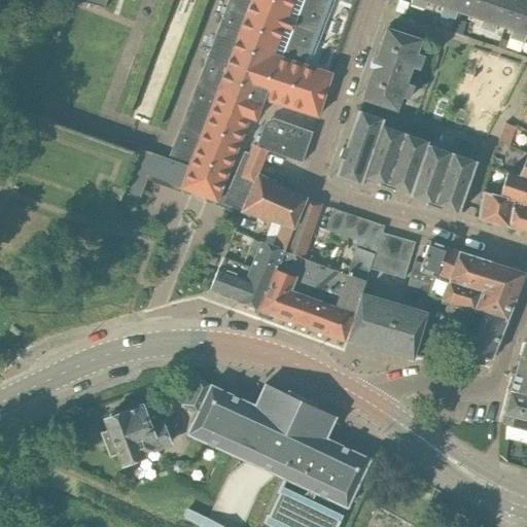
[(78,0),(79,1),(105,8),(107,0),(78,0)]
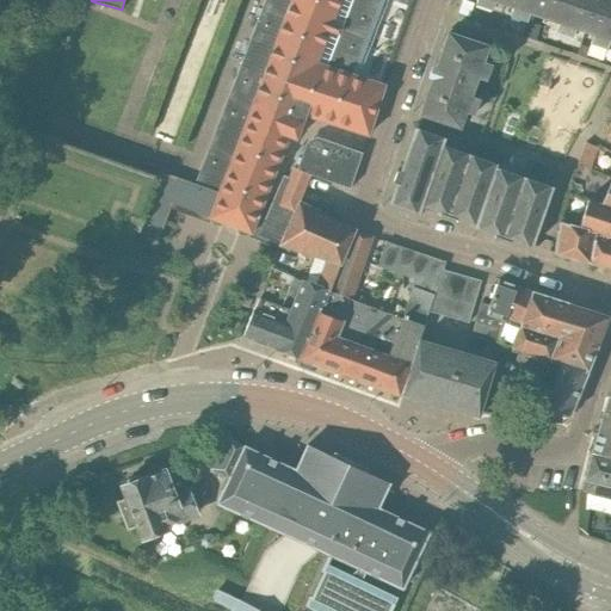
[(265,0),(193,189),(209,195),(203,213),(211,216),(210,217),(252,233),(289,135),(296,137),(306,112),(369,135),(386,85),(368,79),(369,78),(360,75),(388,0),(265,0)]
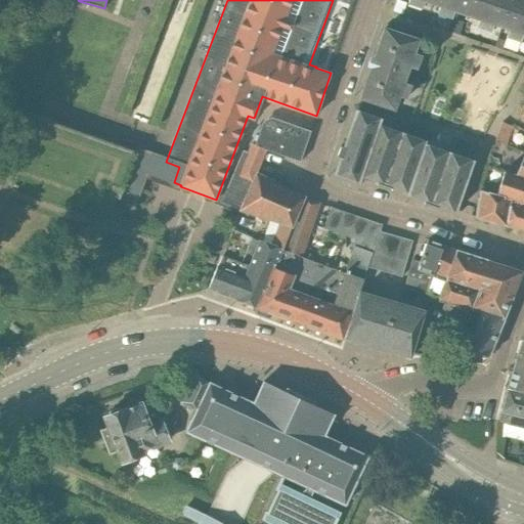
[(523,0),(408,0),(408,3),(423,8),(425,0),(426,0),(440,5),(438,13),(451,17),(454,9),(480,18),(477,27),(491,31),(494,24),(510,29),(507,37),(521,42),(523,33),(523,0)]
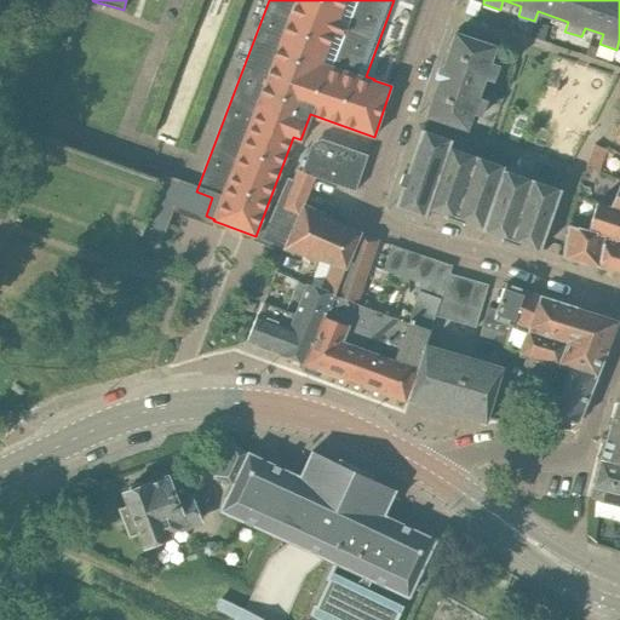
[(495,46),(455,33),(426,115),(466,128),(472,113),(481,116),(487,99),(478,96),(484,79),(494,81),(499,65),(489,62),(495,46)]
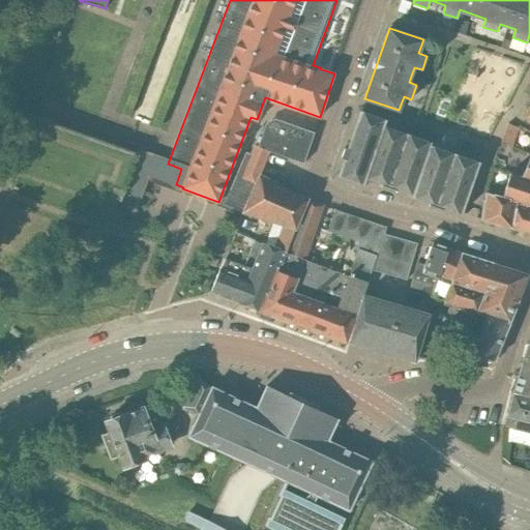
[(389,127),(393,117),(383,113),(381,118),(360,111),(339,175),(363,183),(366,177),(413,194),(412,196),(462,213),(484,148),(477,146),(473,159),(458,154),(463,141),(457,139),(451,152),(434,146),(439,133),(432,130),(428,141),(411,136),(415,124),(407,121),(404,133),(389,127)]
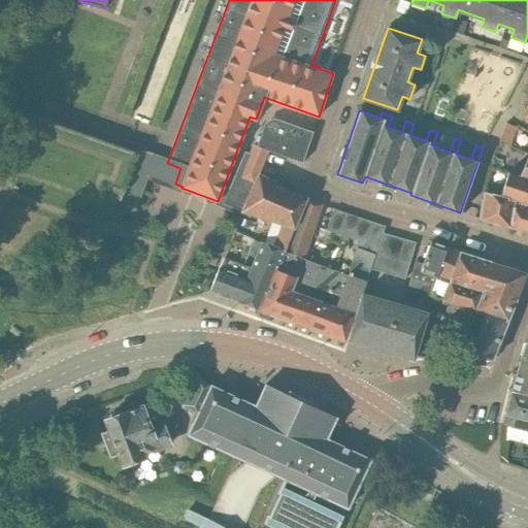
[(166,207),(175,184),(180,168),(167,163),(25,112),(9,158),(128,203),(131,194),(166,207)]
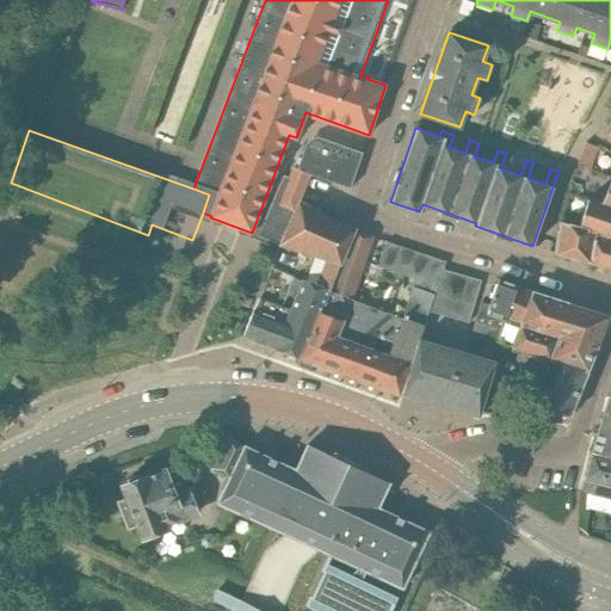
[(298,156),(294,167),(310,174),(350,189),(362,155),(315,140),(308,143),(302,159),(298,156)]
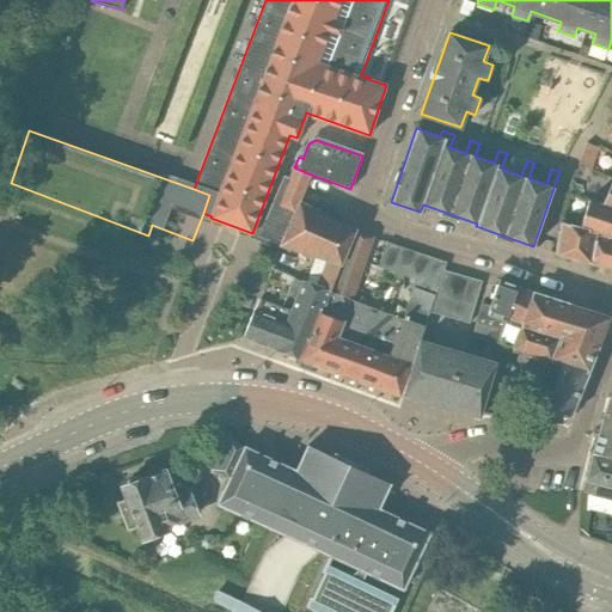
[(591,169),(598,146),(587,142),(579,164),(591,169)]
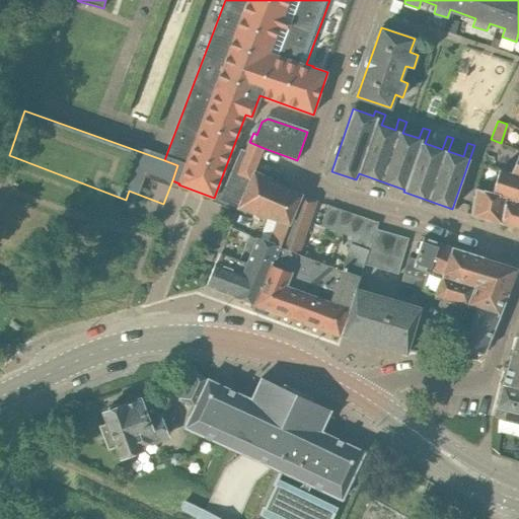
[(239,206),(254,170),(264,148),(249,142),(246,151),(241,149),(220,199),(239,206)]
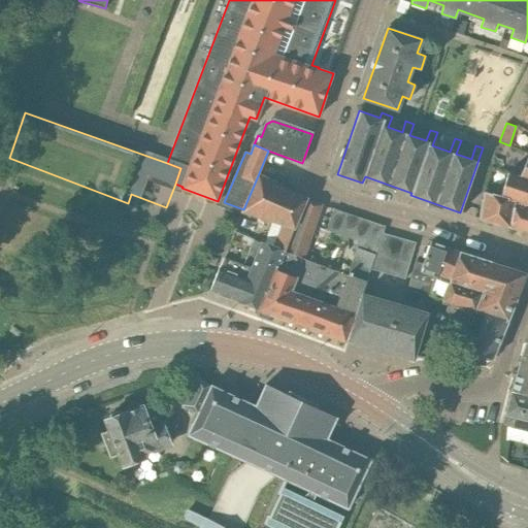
[(527,157),(519,175),(520,175),(527,179),(527,178),(527,157)]
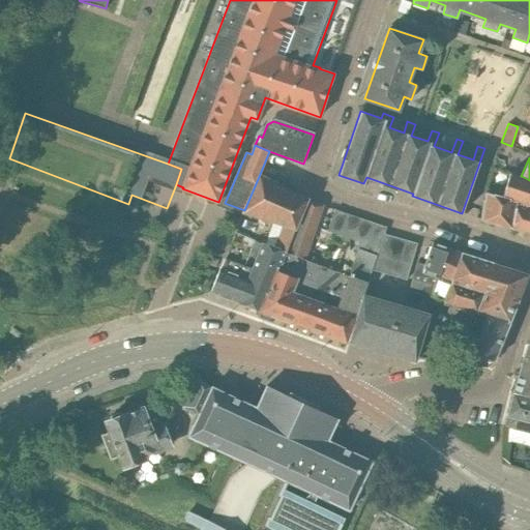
[(497,158),(493,168),(501,171),(504,160),(497,158)]
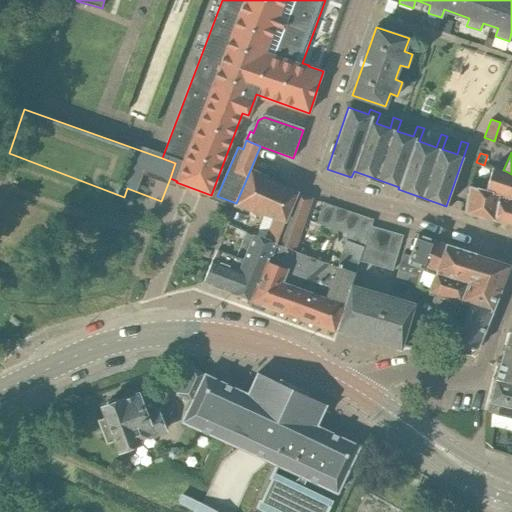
[(485,190),(499,194),(511,198),(511,173),(511,174),(504,170),(503,170),(493,167),(486,187),(485,190)]
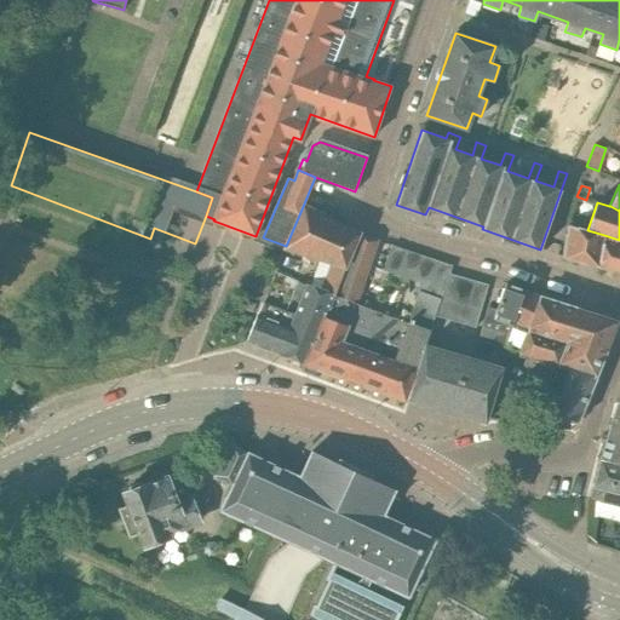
[(321,288),(334,293),(360,233),(304,204),(286,246),(331,263),(321,288)]
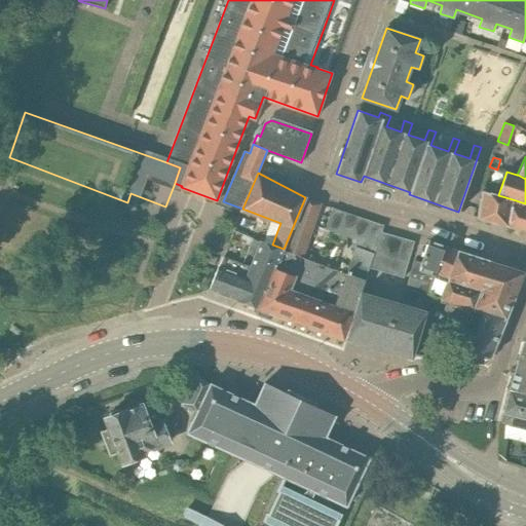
[(509,226),(513,199),(498,195),(483,190),(482,198),(480,198),(478,219),(509,226)]
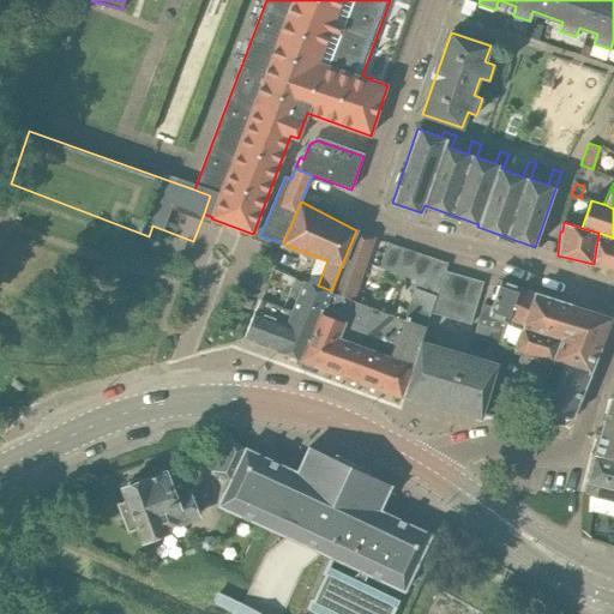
[(375,238),(356,230),(331,290),(330,294),(353,301),(375,238)]
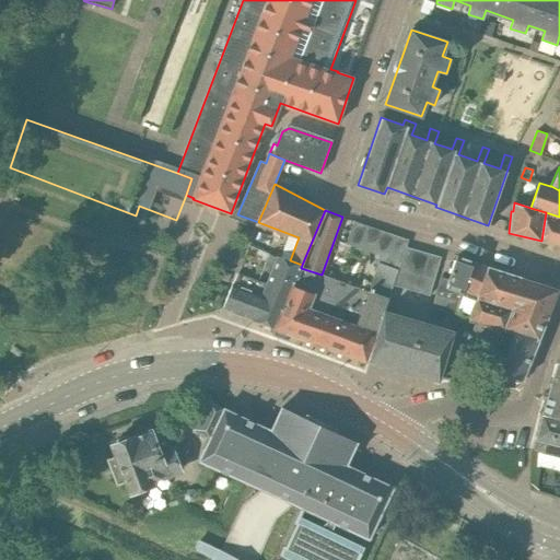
[(559,217),(546,212),(541,241),(559,245),(559,217)]
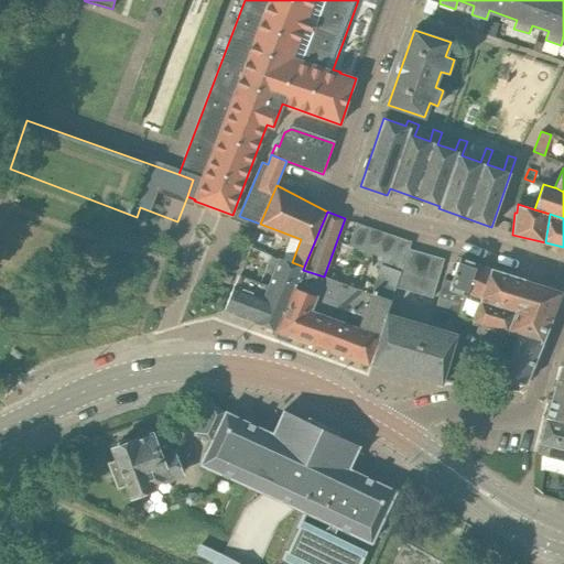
[(358,223),(349,245),(364,250),(371,228),(358,223)]
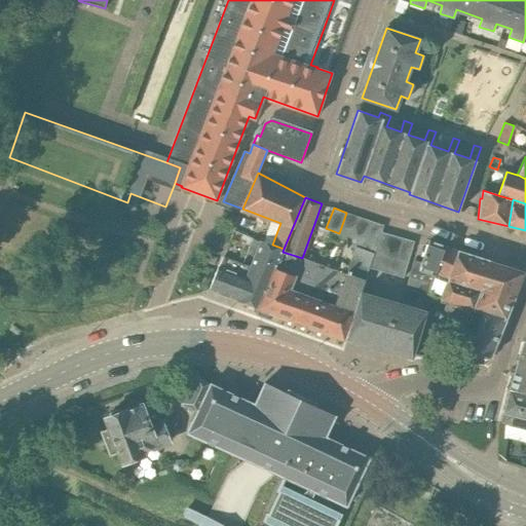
[(346,213),(339,233),(351,237),(359,217),(346,213)]
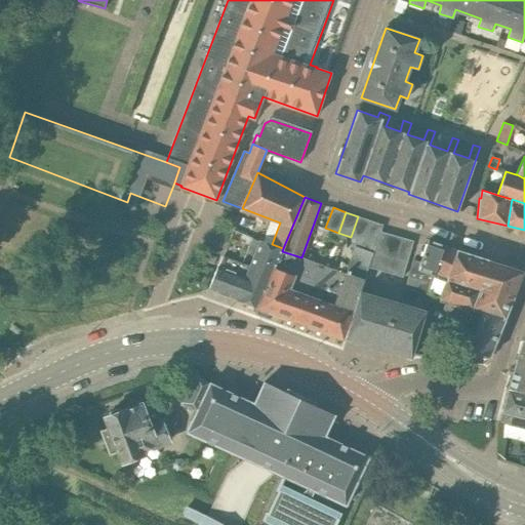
[(358,216),(351,237),(359,240),(363,241),(370,220),(358,216)]
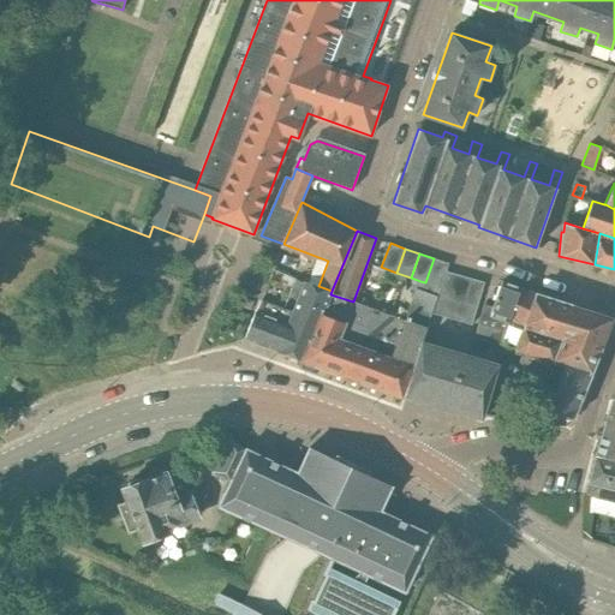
[(434,258),(425,282),(441,288),(446,272),(449,263),(434,258)]
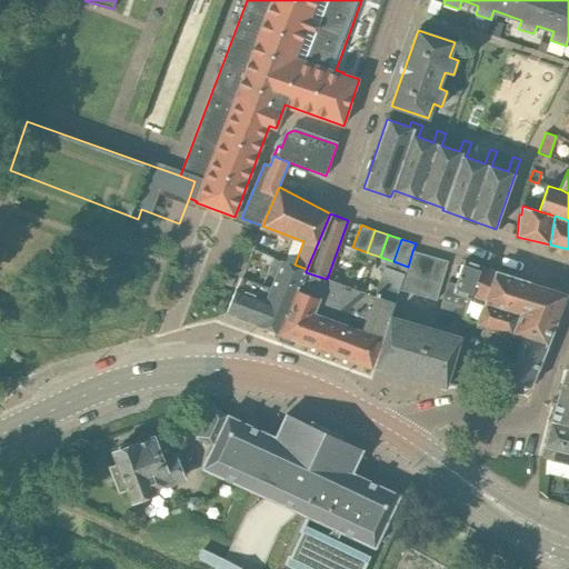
[(425,255),(412,251),(408,267),(400,289),(437,300),(441,283),(430,280),(418,277),(425,255)]
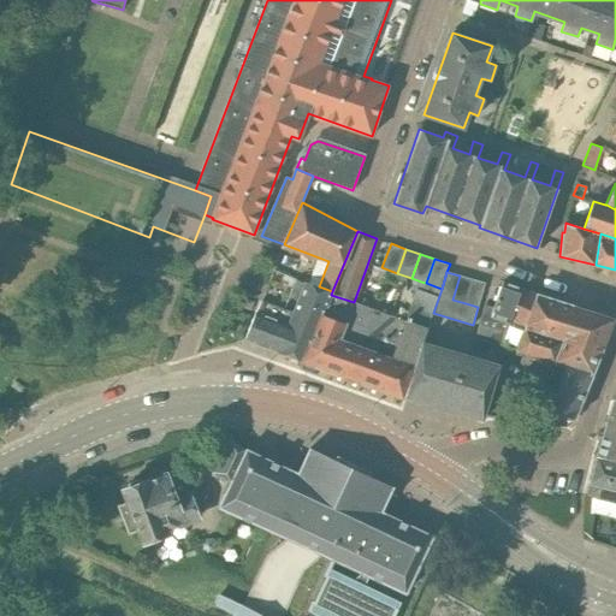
[(473,279),(460,276),(452,300),(466,303),(473,279)]
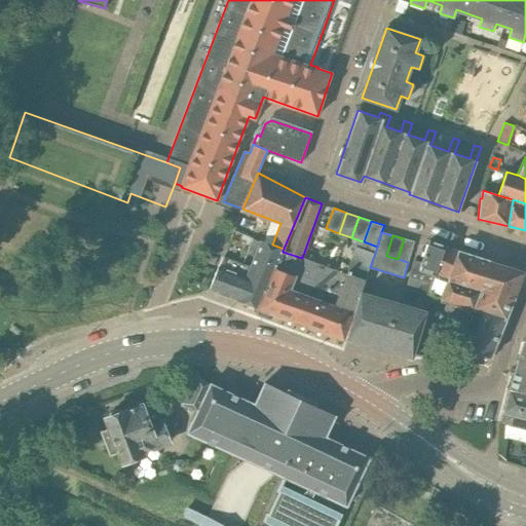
[(252,238),(247,254),(254,256),(260,241),(252,238)]
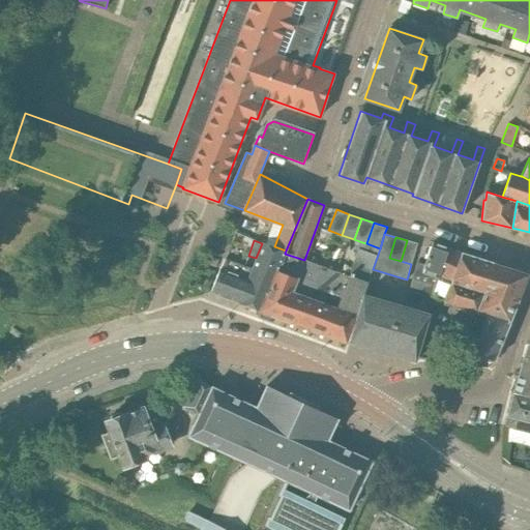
[(407,240),(401,261),(411,264),(417,243),(407,240)]
